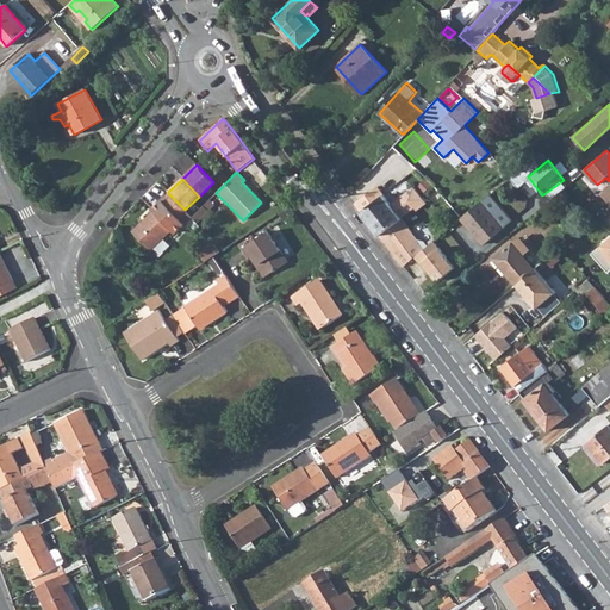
[(380,216),(369,224),(403,267),(435,240),(430,234),(409,251),(406,248),(417,240),(402,218),(415,207),(421,207),(427,201),(423,197),(414,186),(400,197),(391,204),(379,213),(380,216)]
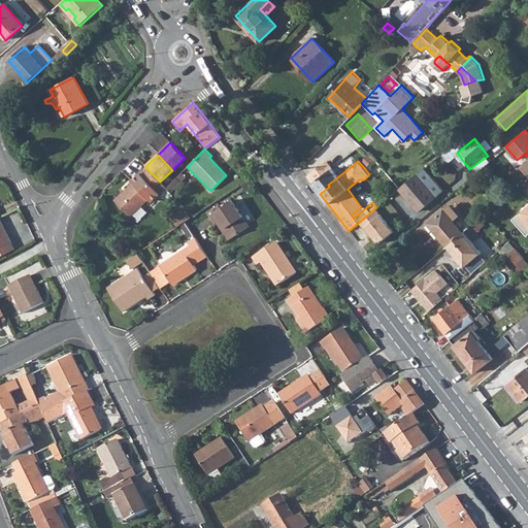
[(307,176),(320,194),(329,187),(328,185),(338,176),(326,162),(307,176)]
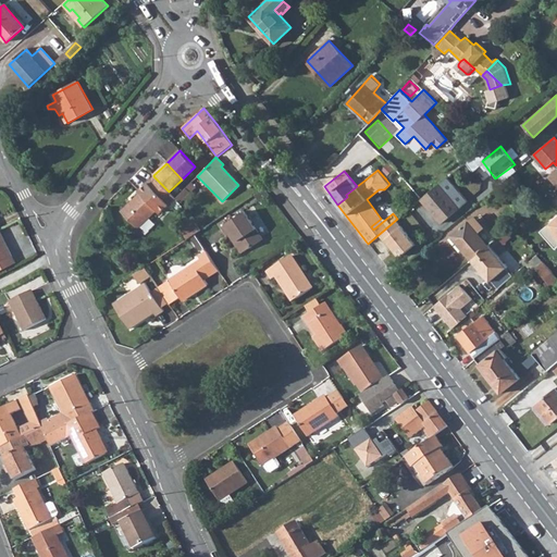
[(153,176),(138,192),(139,193),(121,211),(137,227),(156,210),(159,213),(175,198),(169,192),(153,176)]
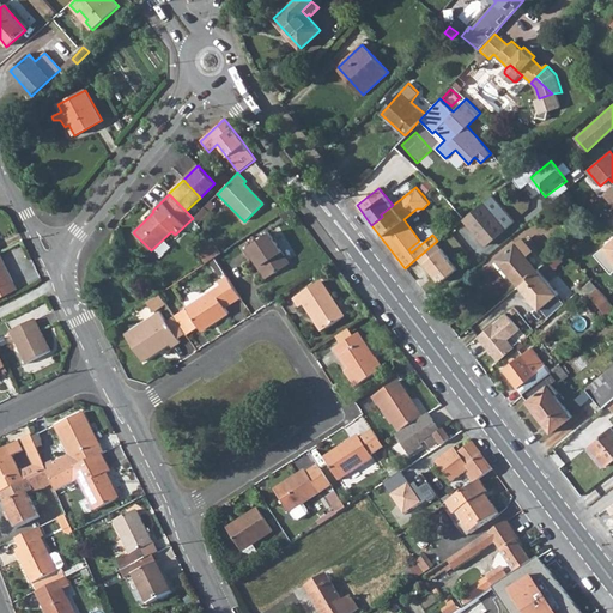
[(483,202),(463,219),(485,246),(514,223),(492,195),(483,202)]
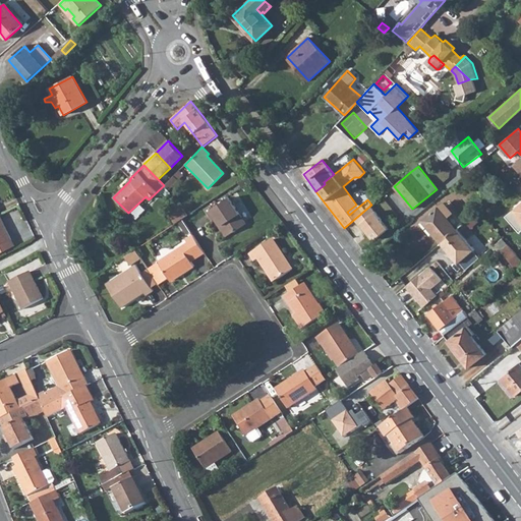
[(173,177),(164,185),(168,190),(177,181),(173,177)]
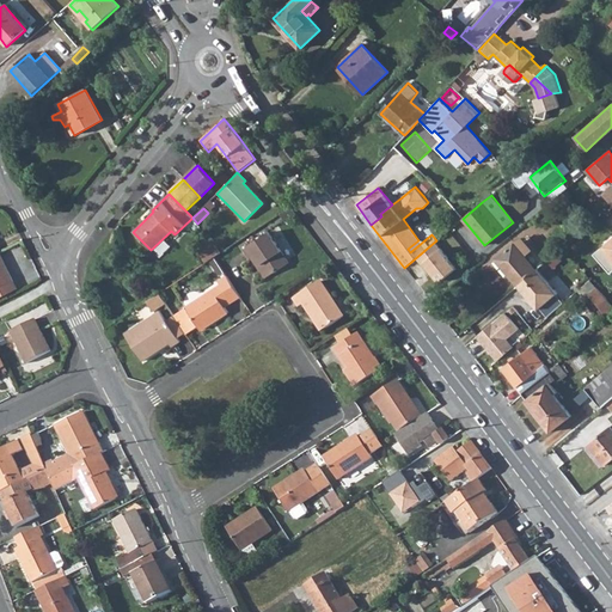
[(251,258),(255,256),(262,264),(261,265),(268,276),(288,263),(268,233),(243,250),(250,259),(251,258)]
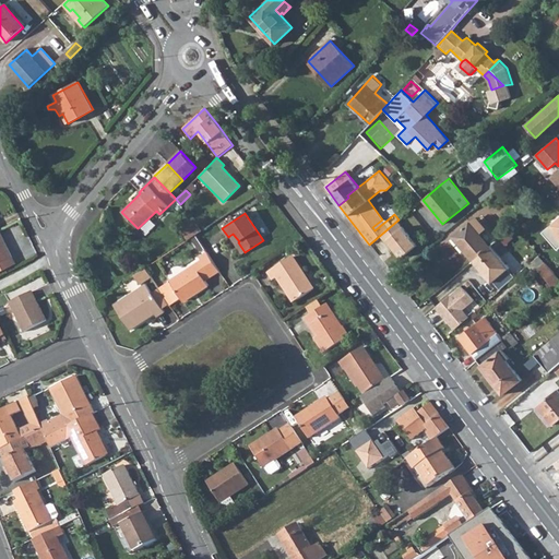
[(454,236),(468,252),(467,253),(473,261),(490,247),(498,239),(478,216),(454,236)]
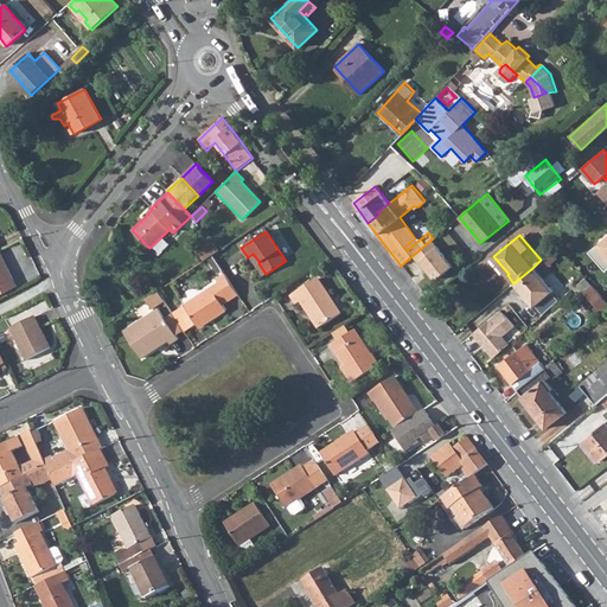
[(598,243),(588,251),(605,272),(606,269),(606,236),(599,244),(598,243)]
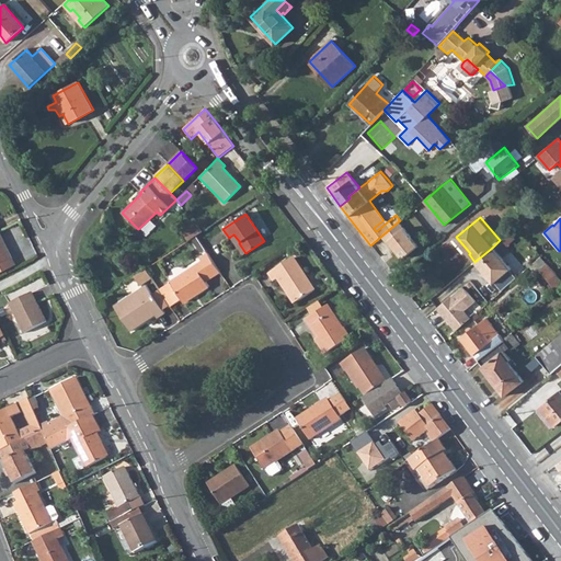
[(183,232),(189,241),(196,237),(203,231),(195,222),(183,232)]
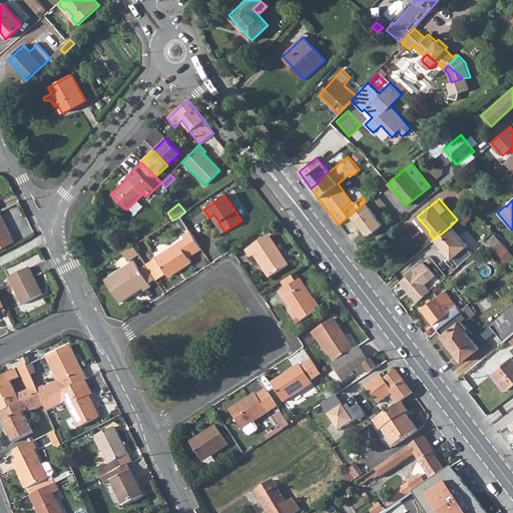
[(366,205),(351,218),(365,235),(371,232),(374,235),(384,227),(366,205)]
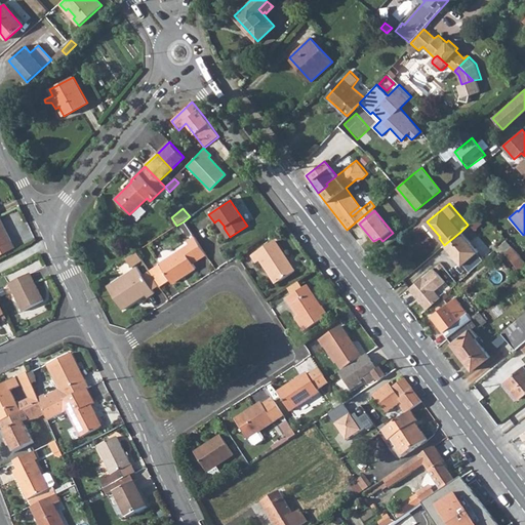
[(0,253),(13,246),(0,218),(0,253)]
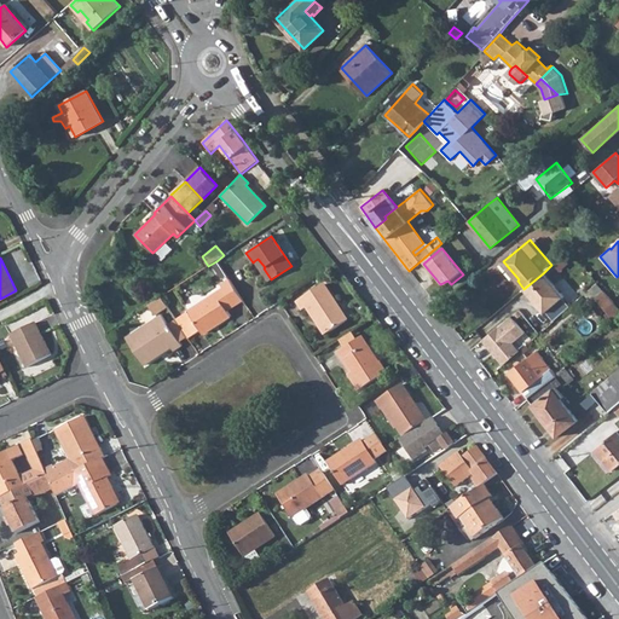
[(254,261),(267,282),(271,279),(264,268),(265,267),(258,259),(254,261)]
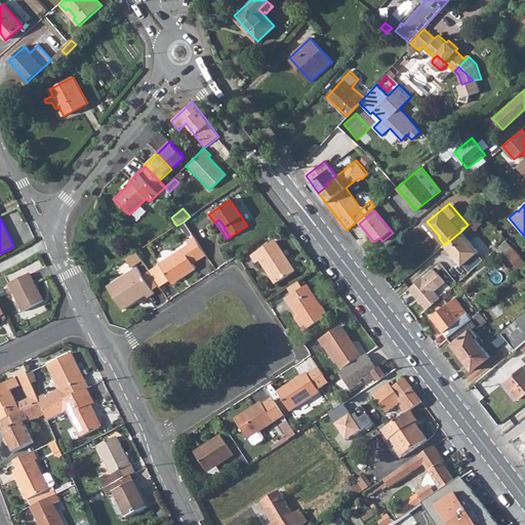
[(426,223),(439,238),(440,237),(427,221),(426,223)]
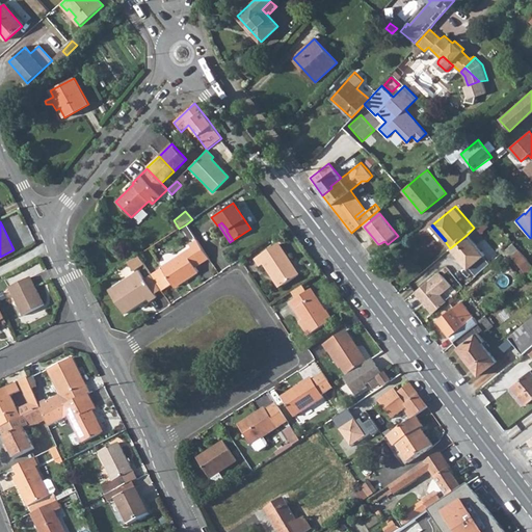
[(450,248),(468,268),(484,255),(467,235),(450,248)]
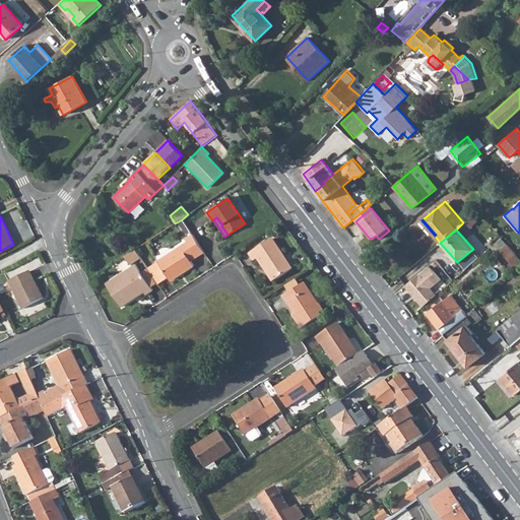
[(192,234),(185,239),(187,242),(158,262),(160,264),(169,277),(171,280),(193,265),(190,261),(203,252),(192,234)]
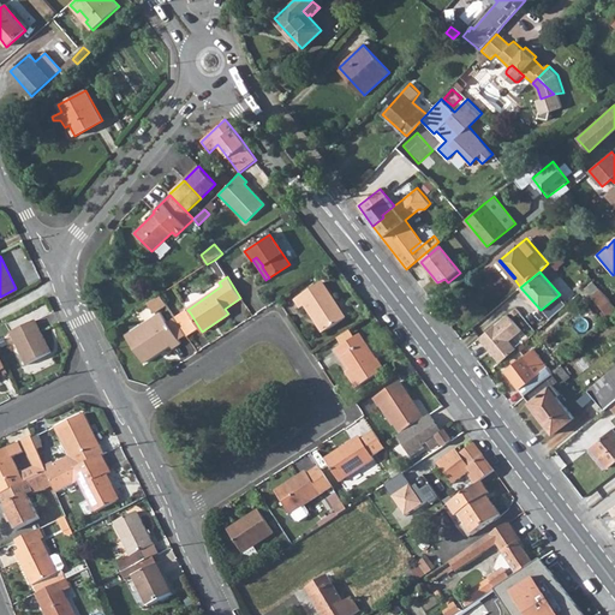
[(315,321),(317,318),(326,332),(345,318),(321,284),(294,300),(300,309),(304,306),(315,321)]
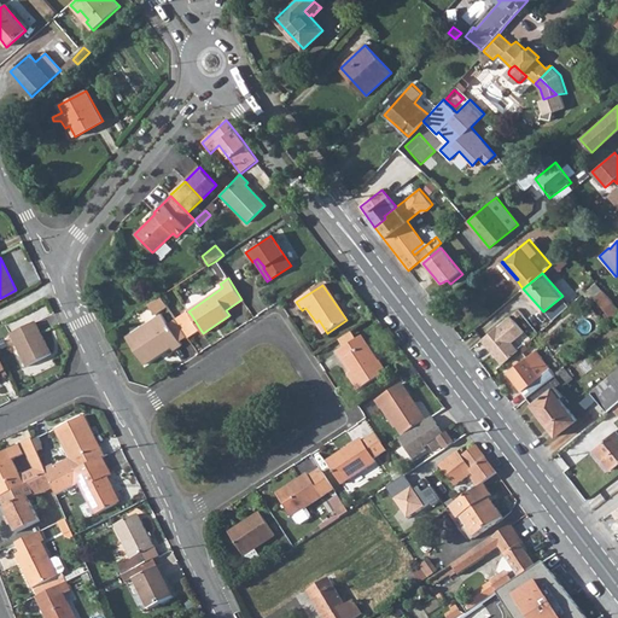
[(594,298),(614,322),(617,318),(617,307),(613,302),(604,290),(594,298)]
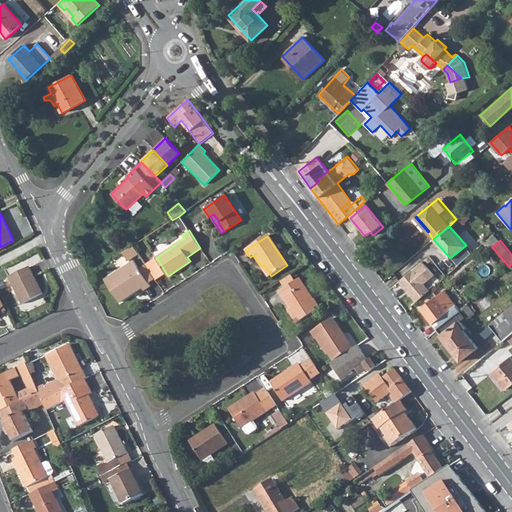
[(138,254),(133,246),(122,252),(128,261),(138,254)]
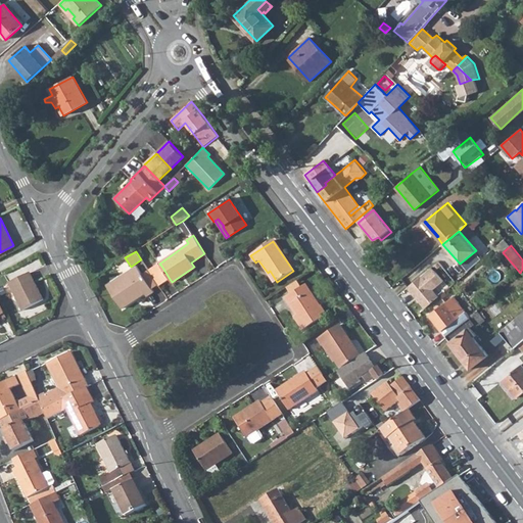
[(141,274),(136,266),(107,285),(122,308),(145,293),(147,296),(153,292),(151,289),(141,274)]
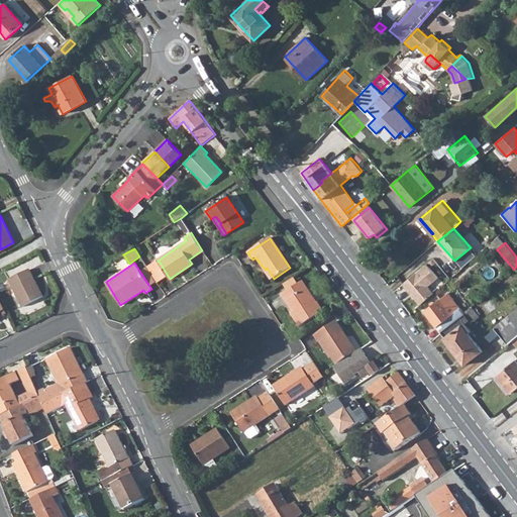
[(148,270),(157,282),(168,276),(160,263),(148,270)]
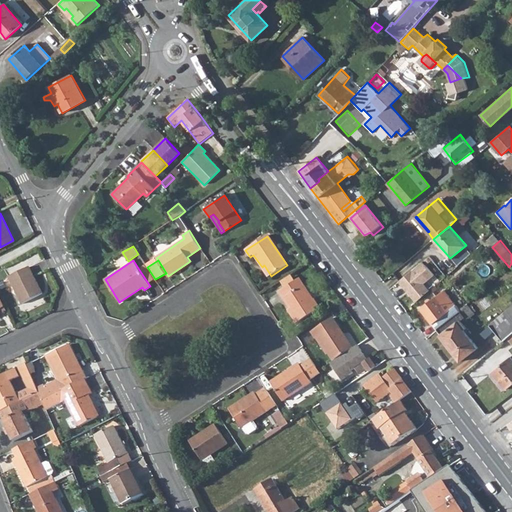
[(422,262),(398,282),(416,303),(429,291),(423,284),(433,276),(422,262)]
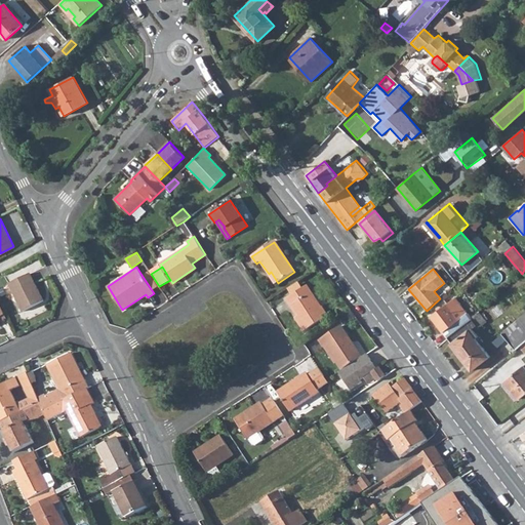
[(142,275),(152,290),(159,286),(151,274),(149,271),(142,275)]
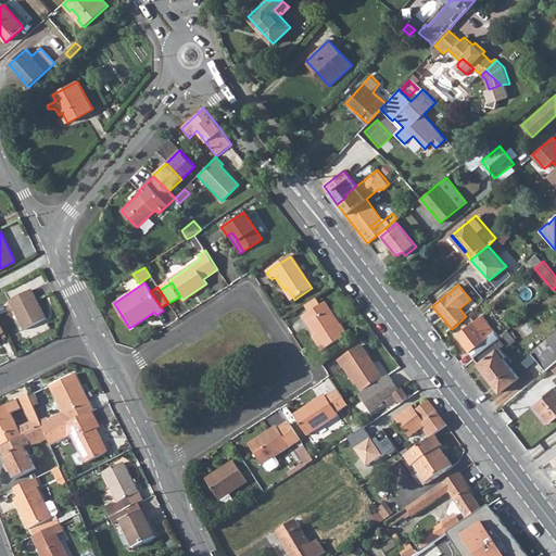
[(285,290),(291,301),(294,300),(287,288),(285,290)]
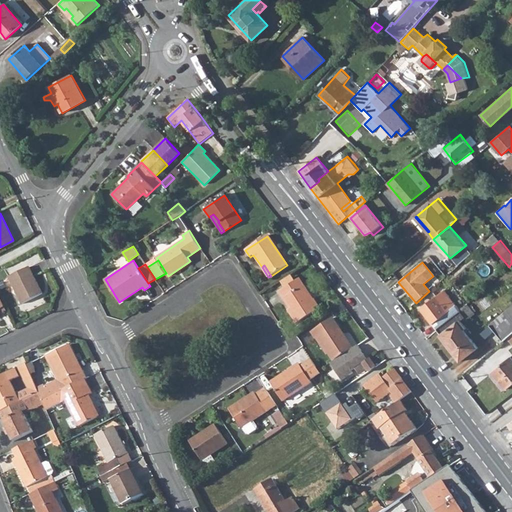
[(9,277),(22,304),(43,294),(30,267),(9,277)]
